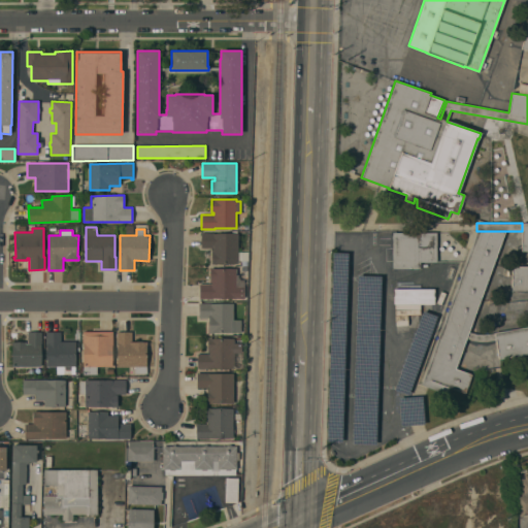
[(466,338),(455,368),(471,374),(465,393),(450,387),(447,394),(421,385),(477,231),(504,231),(468,332),(466,338)]
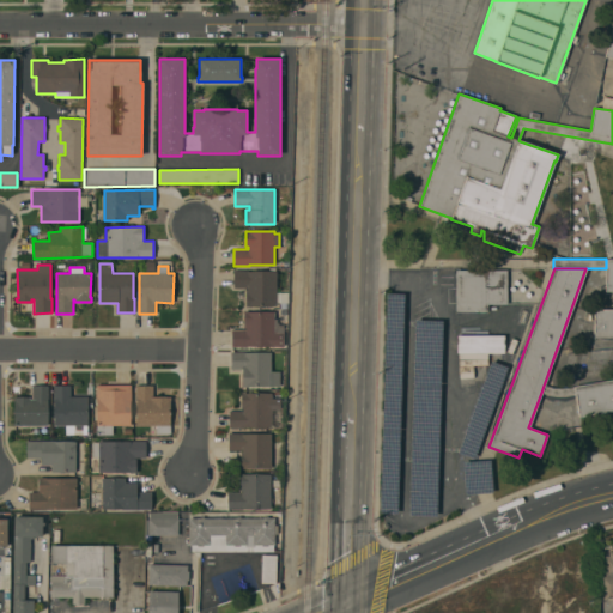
[(277,307),(246,307),(246,287),(234,287),(234,271),(277,271),(277,307)]
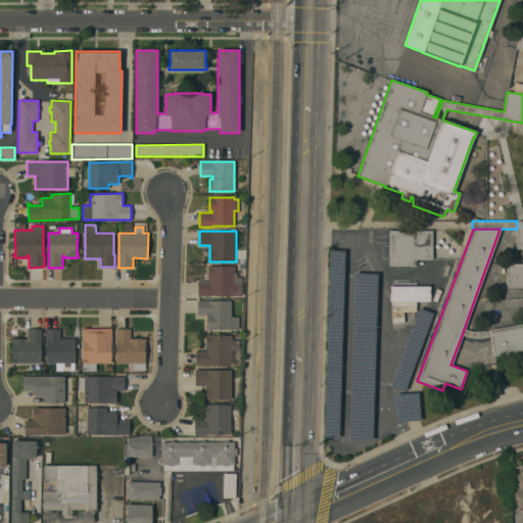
[(432,231),(432,259),(416,259),(416,266),(389,266),(389,231),(432,231)]
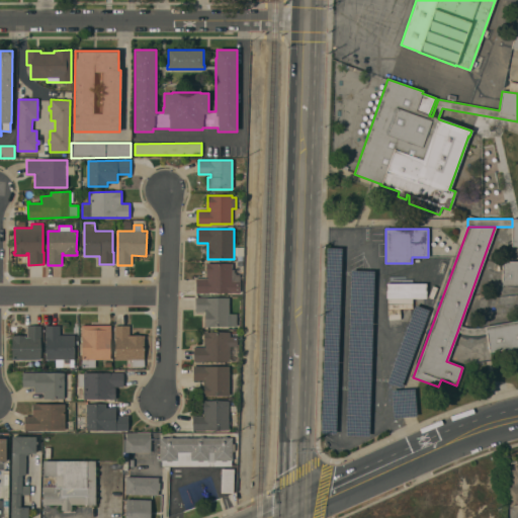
[(336,434),(321,433),(327,248),(341,248),(336,434)]
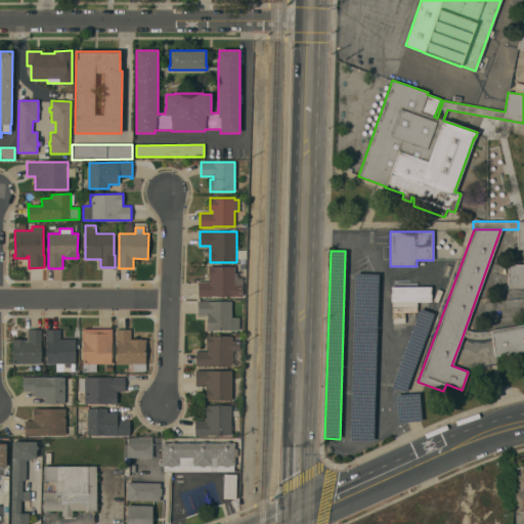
[(523,291),(508,291),(508,265),(523,265),(523,291)]
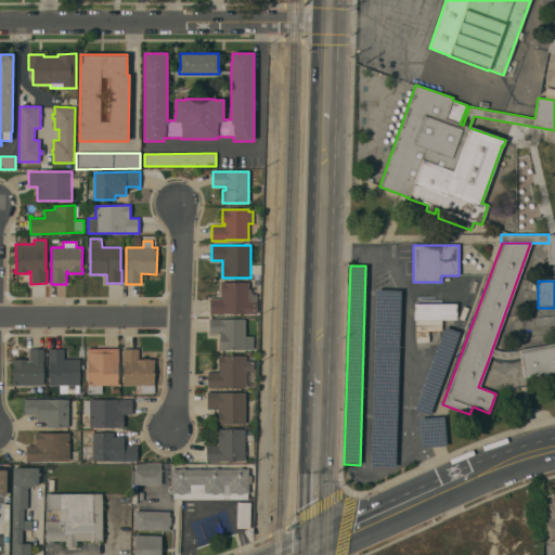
[(248,282),(248,301),(257,301),(257,313),(223,313),(223,314),(210,314),(210,298),(222,298),(222,297),(221,297),(221,282),(248,282)]
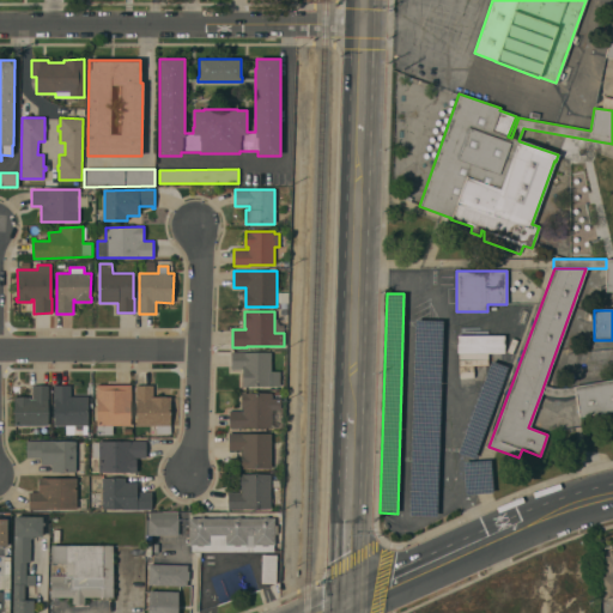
[(416,320),(443,321),(437,516),(410,515),(416,320)]
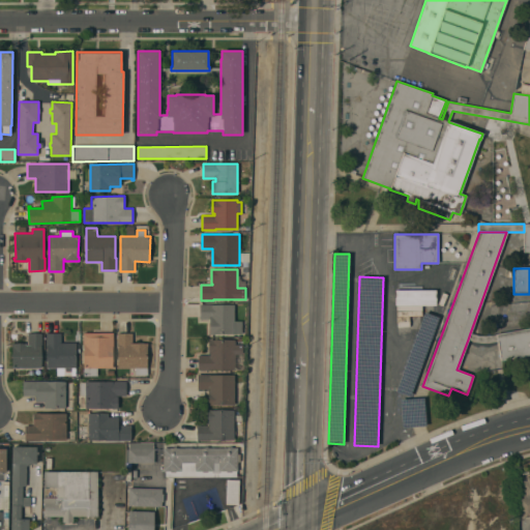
[(395,305),(395,290),(436,290),(437,304),(395,305)]
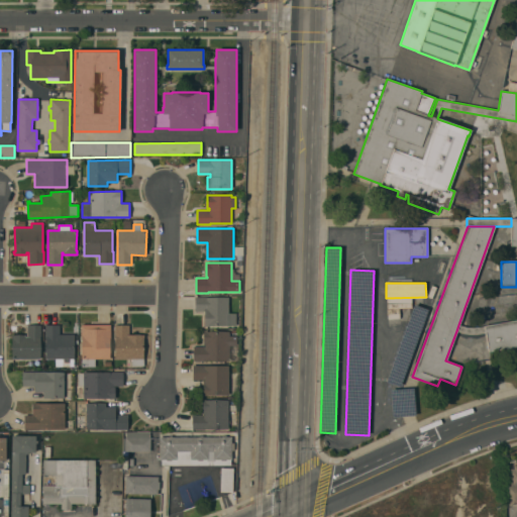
[(228,297),(228,315),(235,315),(235,326),(204,326),(204,312),(195,311),(195,297),(228,297)]
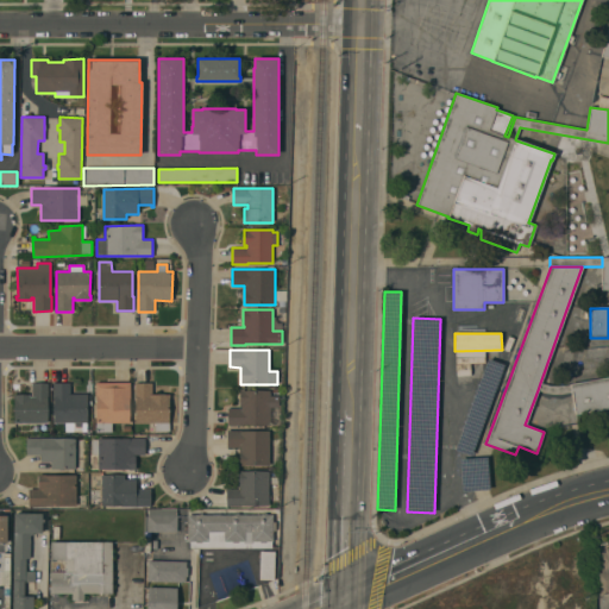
[(488,359),(504,365),(471,456),(456,450),(488,359)]
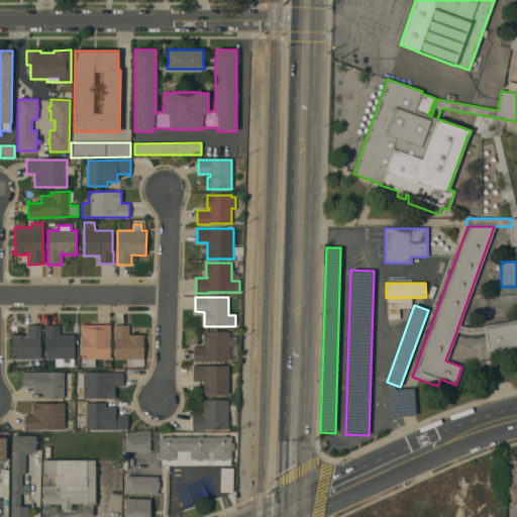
[(516,346),(489,351),(485,332),(484,326),(516,320),(516,346)]
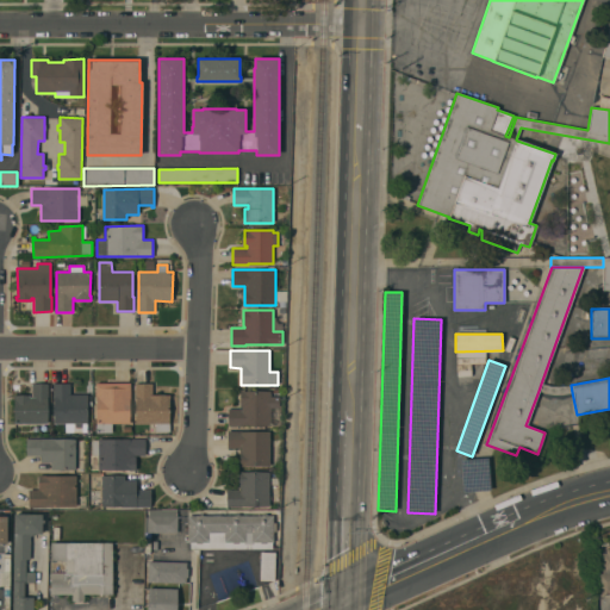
[(131,383),(130,399),(130,424),(112,424),(112,433),(97,433),(97,396),(95,396),(95,383),(131,383)]
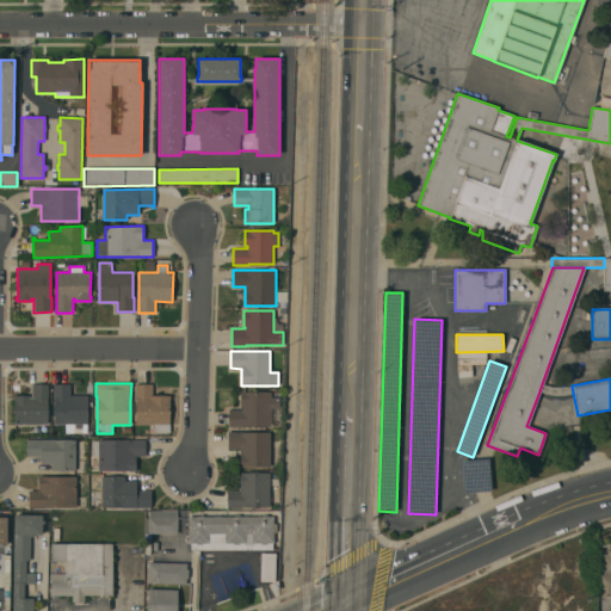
[(48,424),(14,424),(14,399),(14,395),(30,396),(30,397),(32,397),(32,384),(48,384),(48,424)]
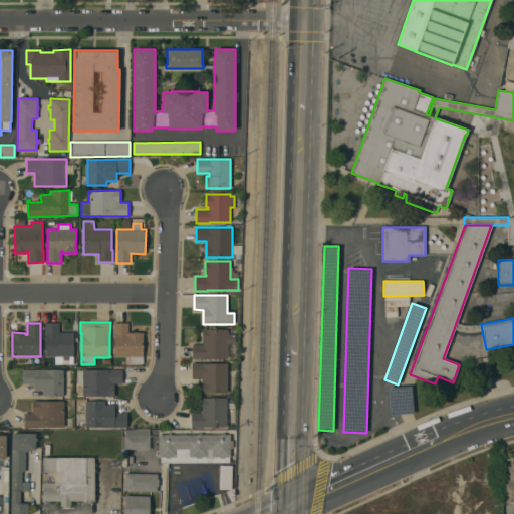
[(45,323),(59,323),(59,332),(73,332),(73,356),(45,356),(45,323)]
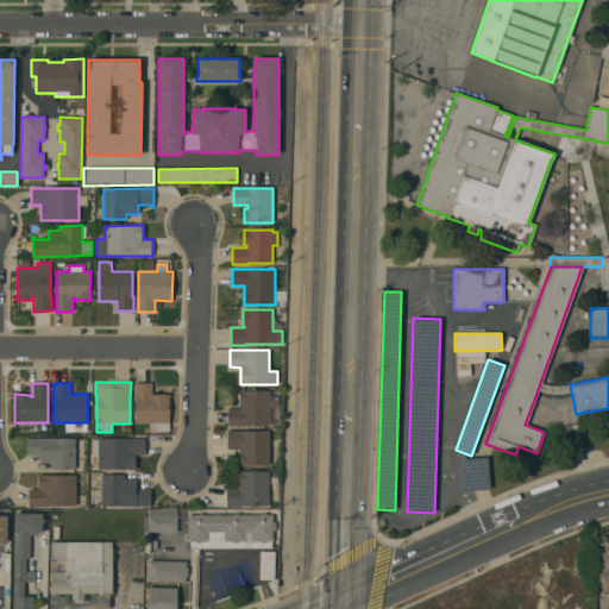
[(135,383),(152,383),(152,395),(170,395),(170,400),(169,400),(169,431),(156,431),(156,422),(136,422),(135,383)]
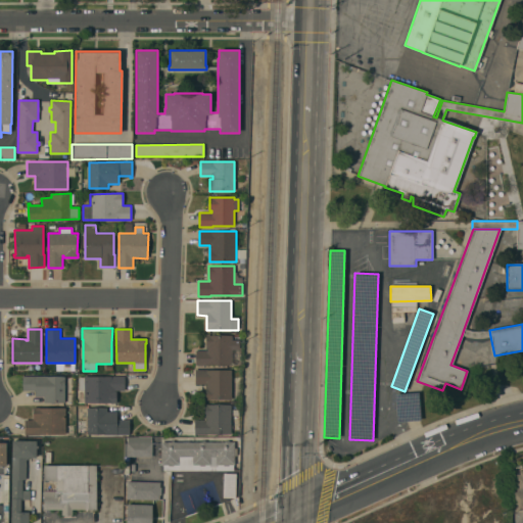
[(470,331),(474,331),(480,331),(484,331),(489,330),(490,336),(483,337),(479,338),(472,337),(467,336),(462,335),(464,329),(470,331)]
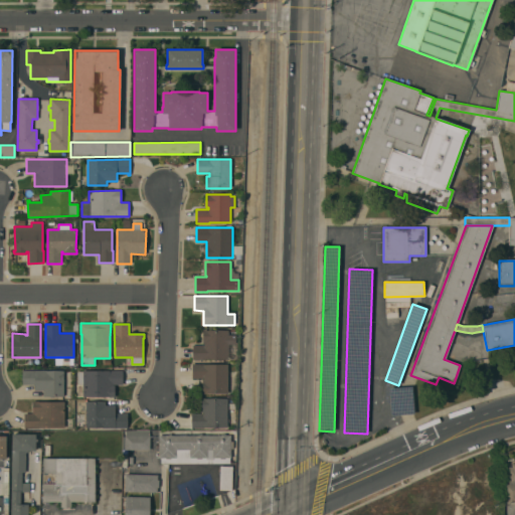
[(192,360),(192,345),(203,345),(203,330),(206,330),(228,330),(228,335),(235,335),(235,344),(228,344),(228,359),(192,360)]
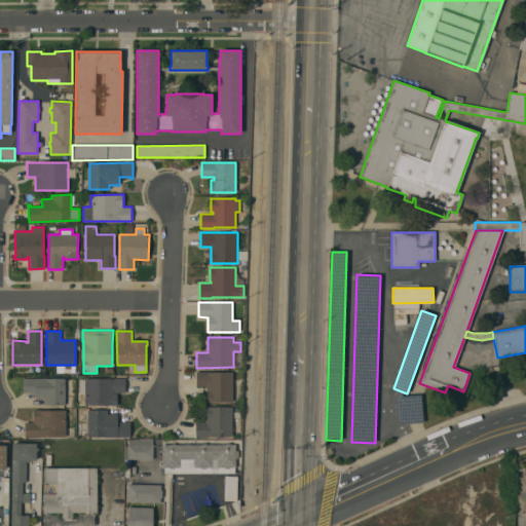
[(232,403),(207,402),(207,386),(196,386),(196,372),(233,372),(232,403)]
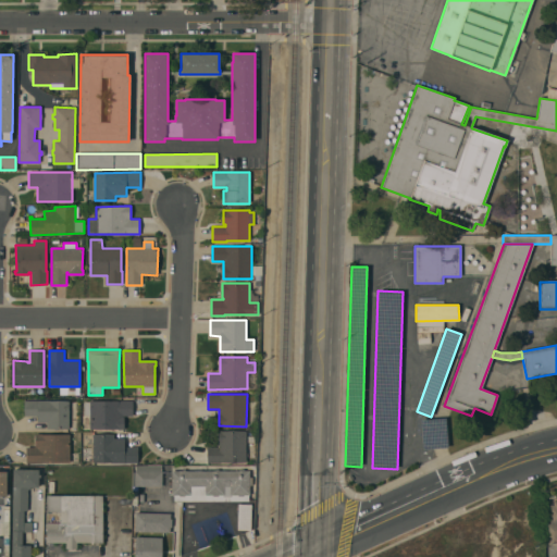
[(70,400),(69,429),(47,429),(47,422),(37,422),(37,416),(24,416),(24,400),(70,400)]
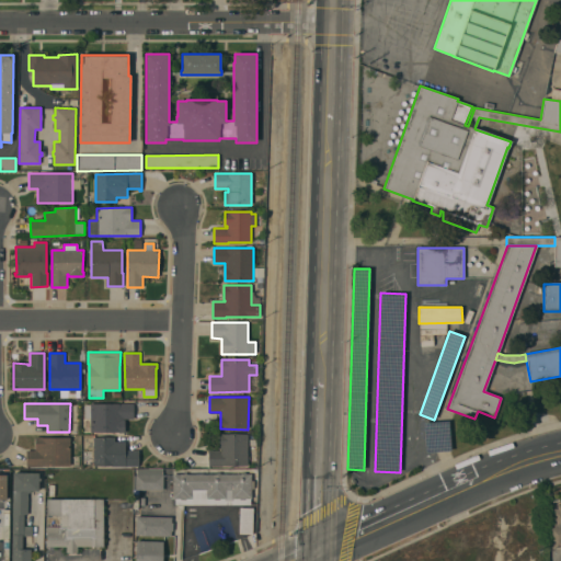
[(134,403),(134,420),(125,420),(125,432),(90,432),(90,418),(84,418),(84,404),(90,404),(90,403),(134,403)]
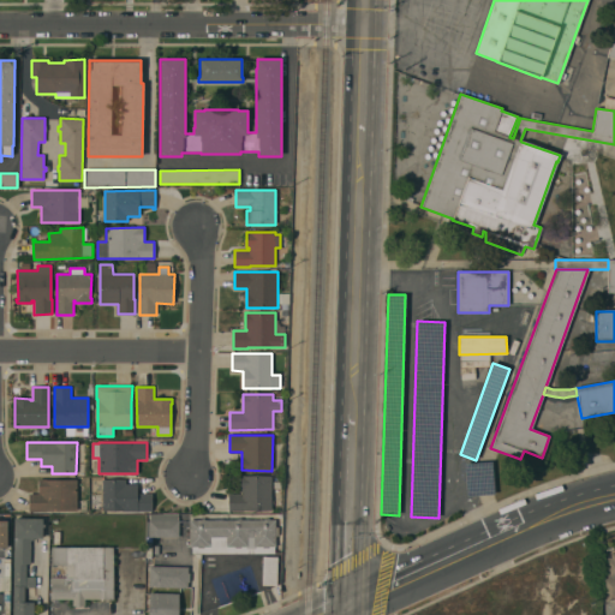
[(465,464),(493,461),(495,494),(467,496),(465,464)]
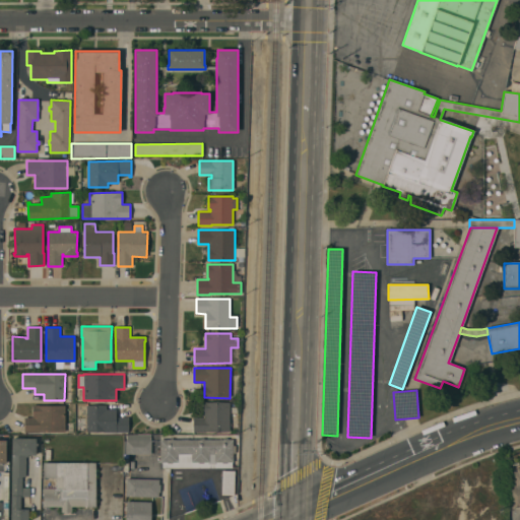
[(230,432),(206,432),(206,435),(193,434),(193,417),(203,417),(203,401),(230,402),(230,432)]
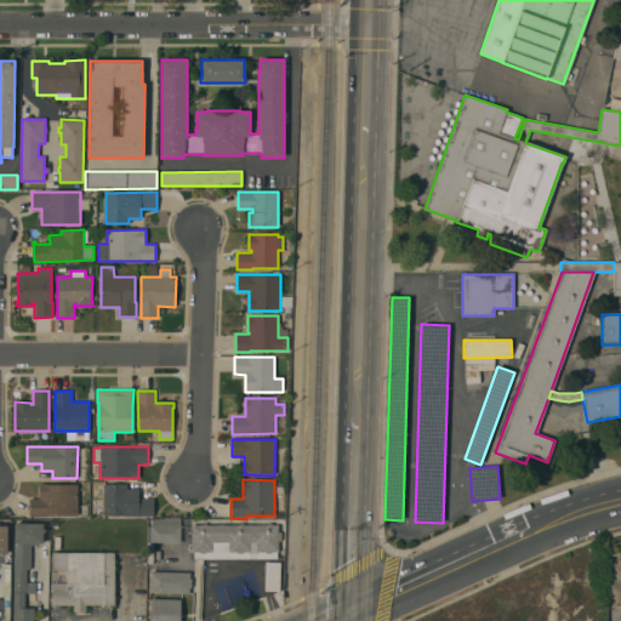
[(78,517),(29,517),(29,499),(39,499),(39,484),(46,484),(78,484),(78,517)]
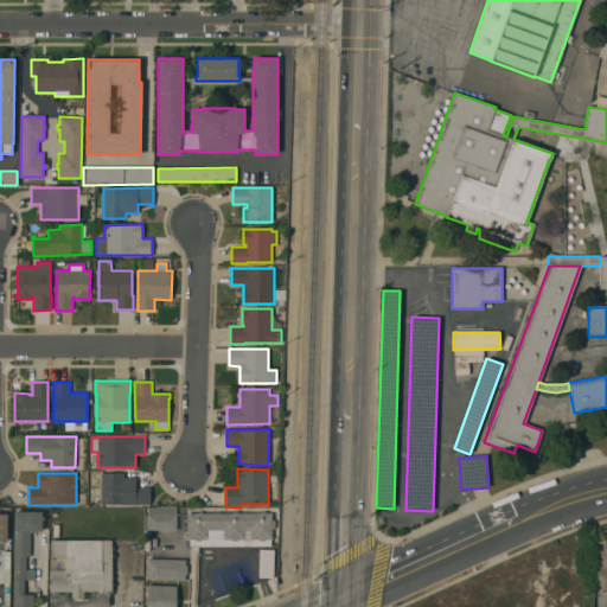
[(101,504),(101,473),(123,473),(123,478),(135,478),(135,487),(151,487),(151,504),(101,504)]
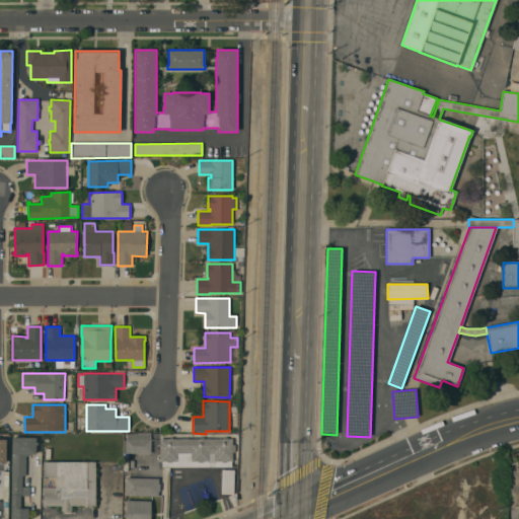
[(169,439),(169,438),(172,438),(172,439),(201,439),(201,438),(204,438),(204,439),(225,439),(225,437),(227,437),(227,439),(232,439),(232,444),(235,444),(235,452),(232,452),(232,461),(231,461),(231,467),(162,467),(162,461),(159,461),(159,439),(169,439)]
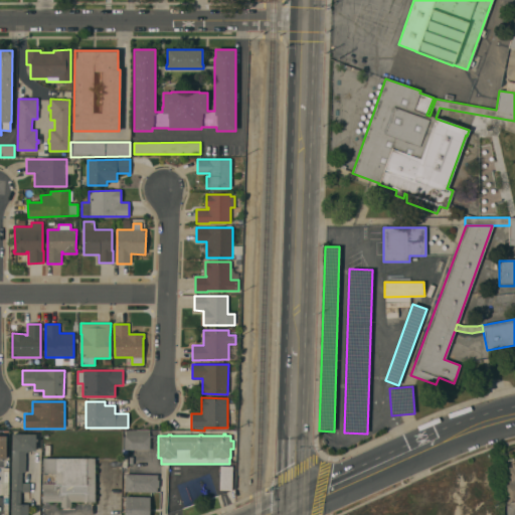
[(11,514),(12,435),(36,435),(35,439),(37,439),(37,442),(35,442),(35,451),(27,451),(27,453),(26,453),(25,472),(22,472),(22,483),(29,483),(29,492),(20,492),(20,504),(28,504),(28,514),(11,514)]
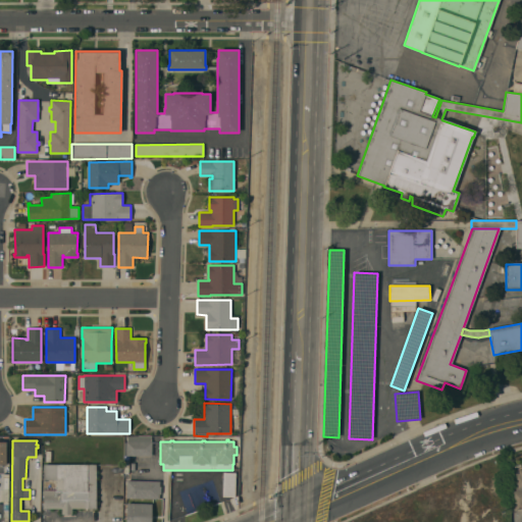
[(126,456),(126,441),(152,441),(152,456),(126,456)]
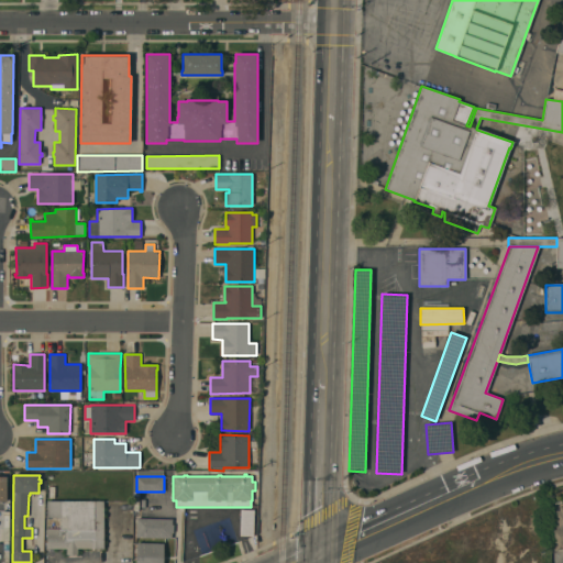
[(105,500),(103,549),(95,549),(95,548),(77,548),(77,554),(66,554),(66,548),(46,548),(46,528),(61,528),(61,518),(47,518),(47,500),(105,500)]
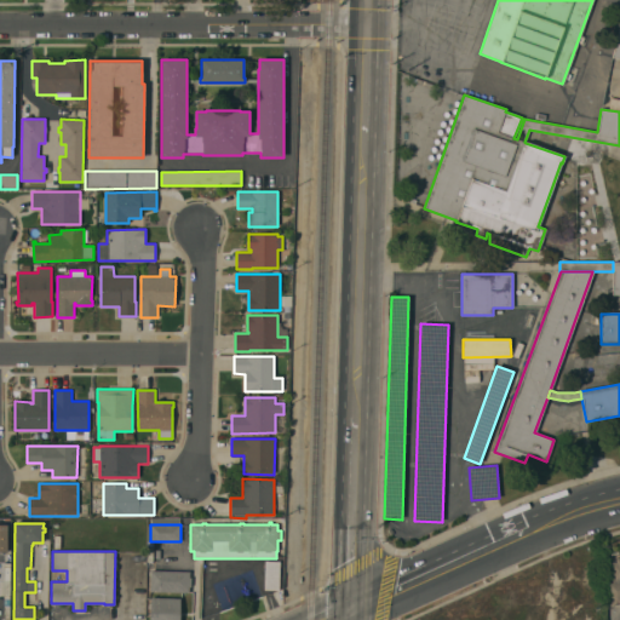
[(608,584),(610,584),(610,562),(615,562),(615,558),(619,558),(619,579),(619,584),(619,604),(608,604),(608,584)]
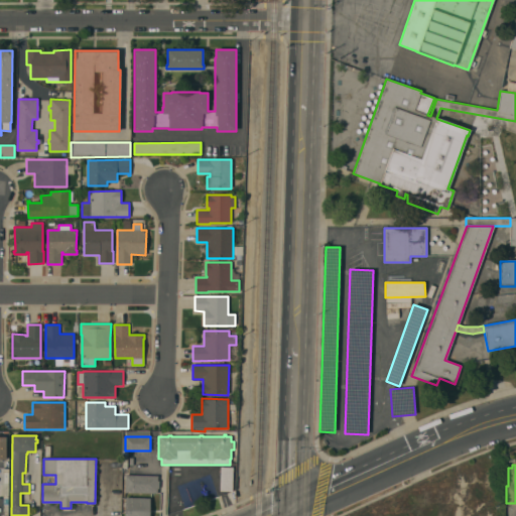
[(232,491),(220,491),(221,467),(233,467),(232,491)]
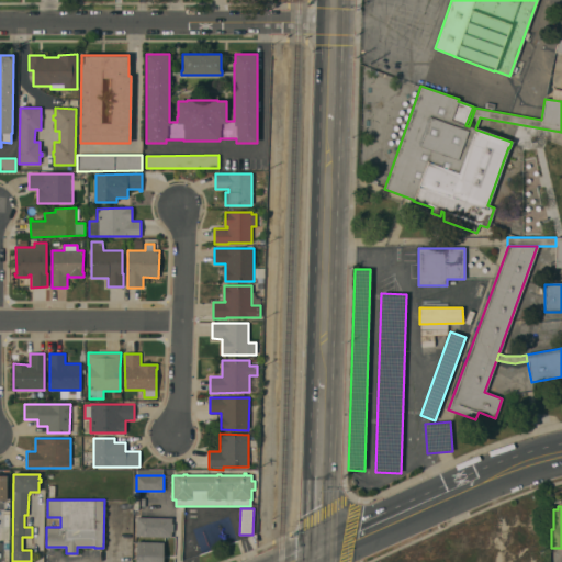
[(172,518),(171,524),(173,524),(173,532),(171,531),(171,537),(136,536),(136,517),(172,518)]
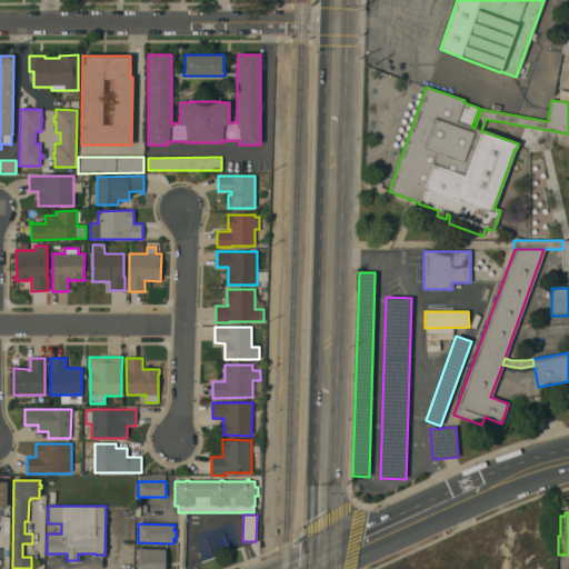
[(166,549),(165,568),(137,568),(138,548),(166,549)]
